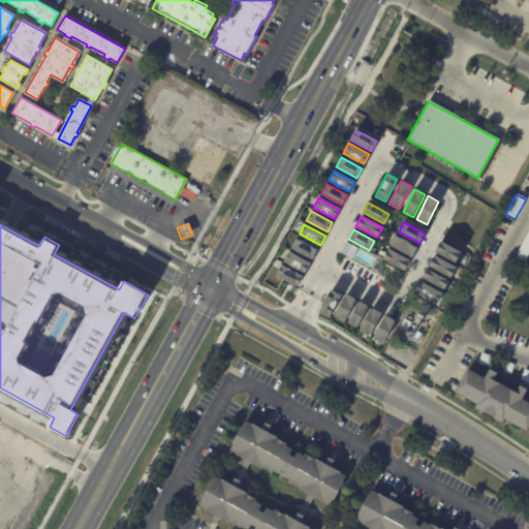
[(528,230),(528,252),(522,266),(511,259),(528,230)]
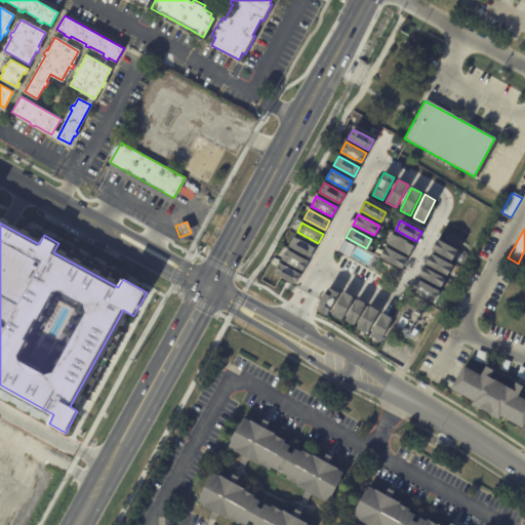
[(391,234),(412,244),(407,254),(387,243),(391,234)]
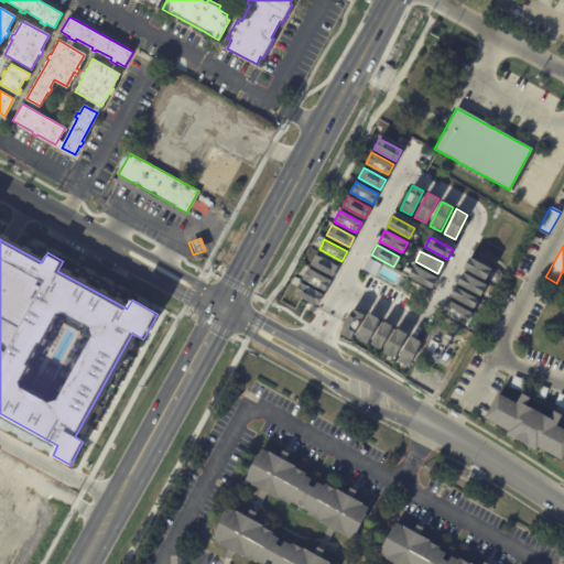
[(315,255),(337,267),(332,277),(310,264),(315,255)]
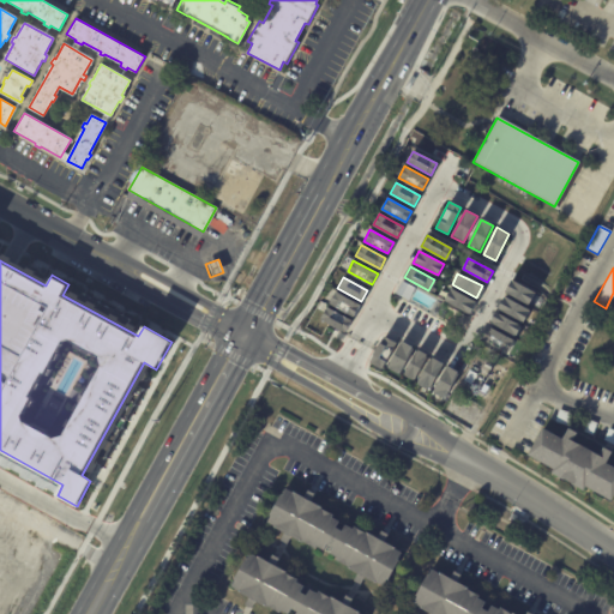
[(511,281),(535,294),(529,305),(505,292),(511,281)]
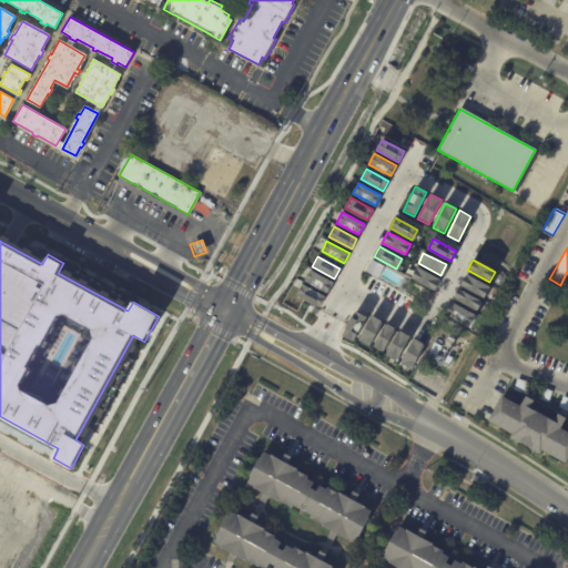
[(371,261),(383,266),(377,277),(365,271),(371,261)]
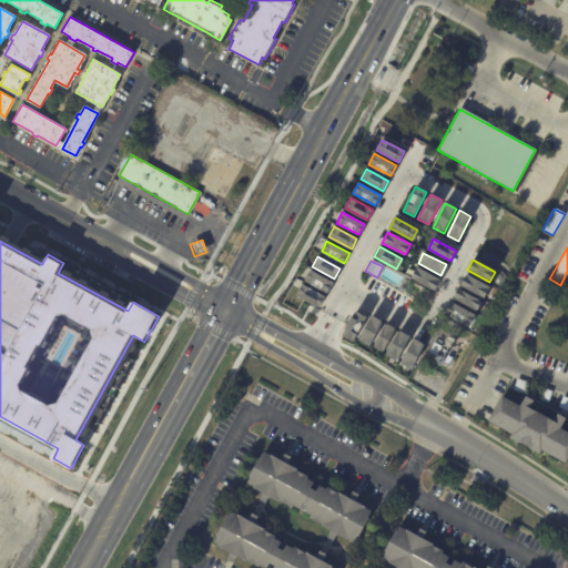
[(417,267),(439,279),(434,290),(412,277),(417,267)]
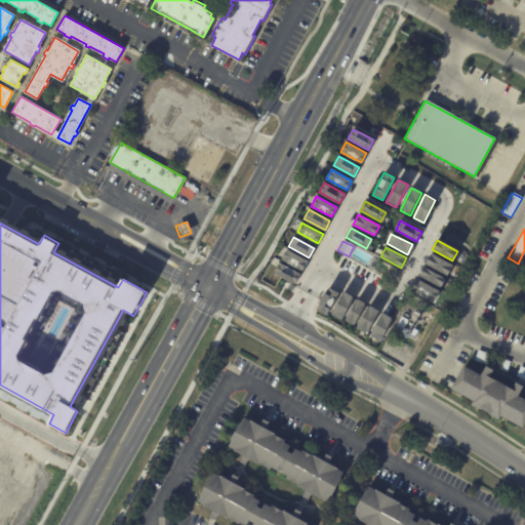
[(286,249),(307,260),(301,270),(281,258),(286,249)]
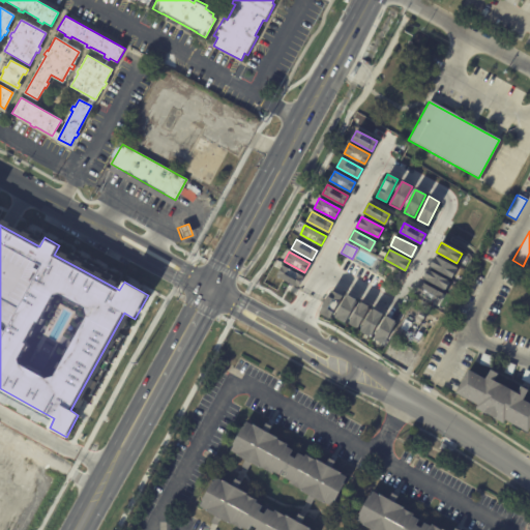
[(435,257),(455,268),(450,277),(430,266),(435,257)]
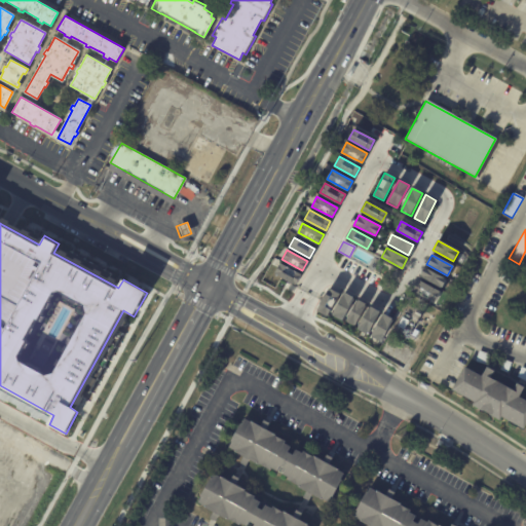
[(279,263),(301,274),(296,284),(275,272),(279,263)]
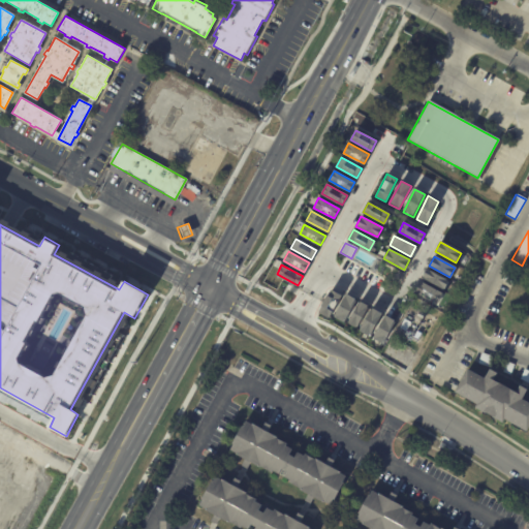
[(428,269),(448,279),(443,289),(423,278),(428,269)]
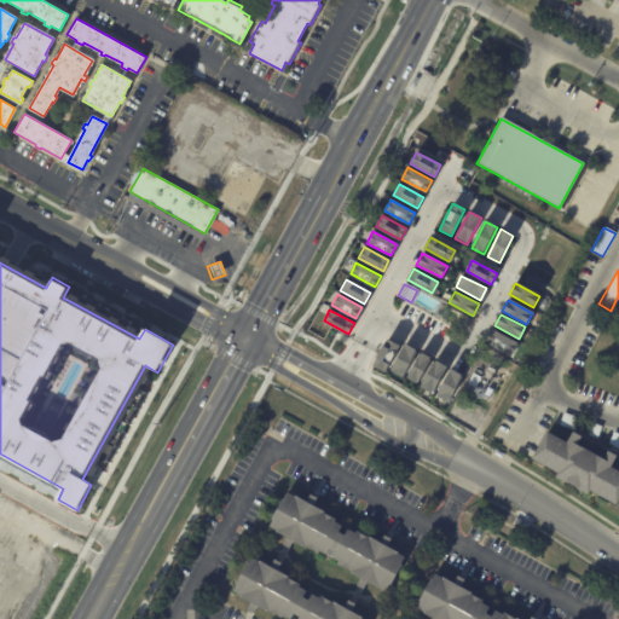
[(493,330),(518,343),(512,354),(487,342),(493,330)]
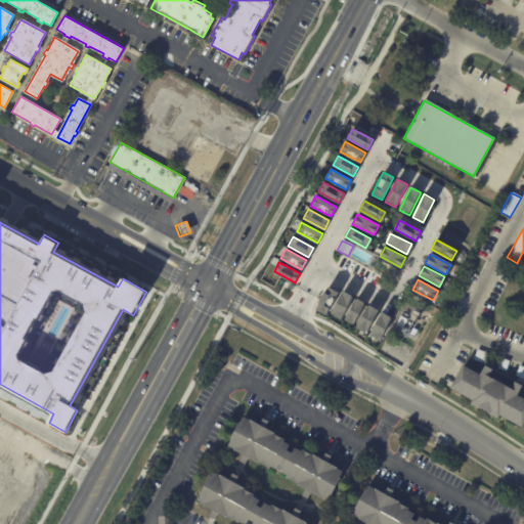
[(338,292),(325,314),(315,309),(328,287),(338,292)]
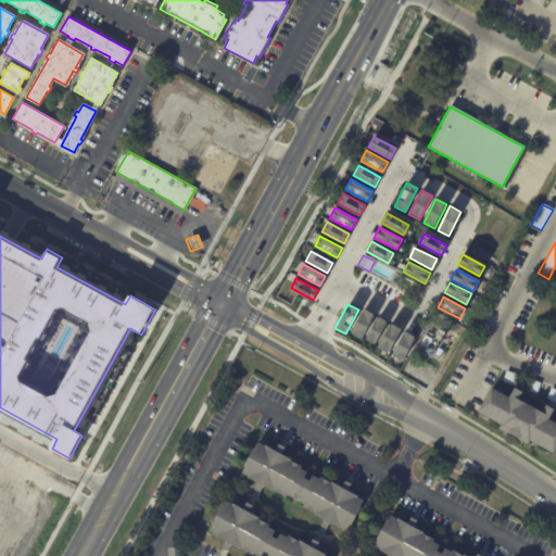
[(373,315),(361,339),(350,333),(362,310),(373,315)]
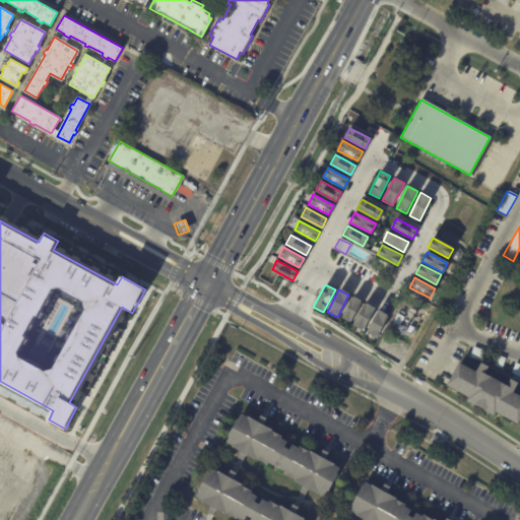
[(362,301),(350,323),(340,318),(351,296),(362,301)]
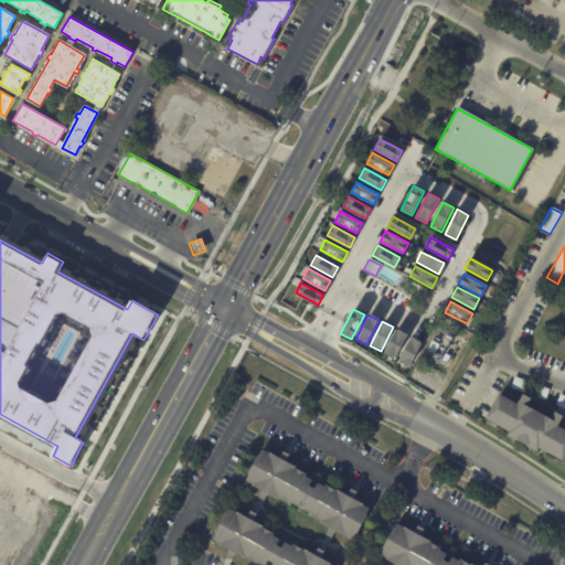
[(408,334),(395,359),(385,353),(397,329),(408,334)]
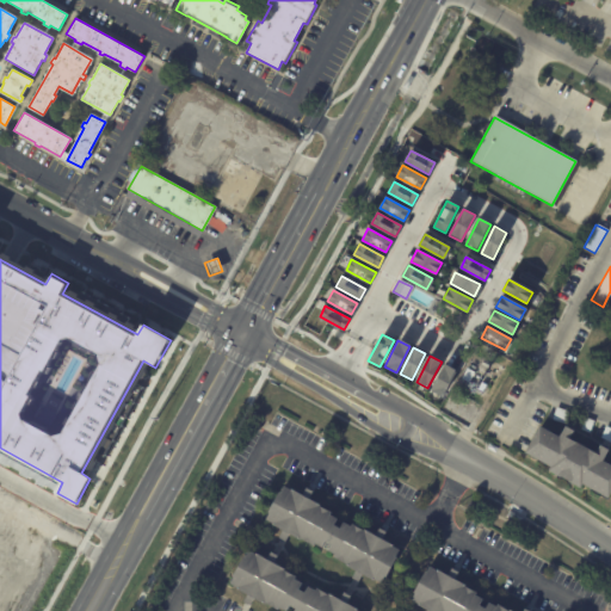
[(456,370),(443,396),(431,390),(444,364),(456,370)]
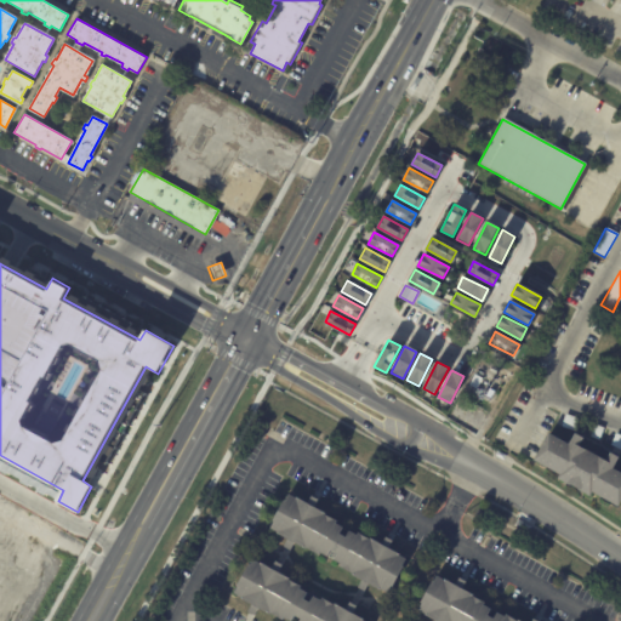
[(485,414),(477,428),(450,412),(459,398),(485,414)]
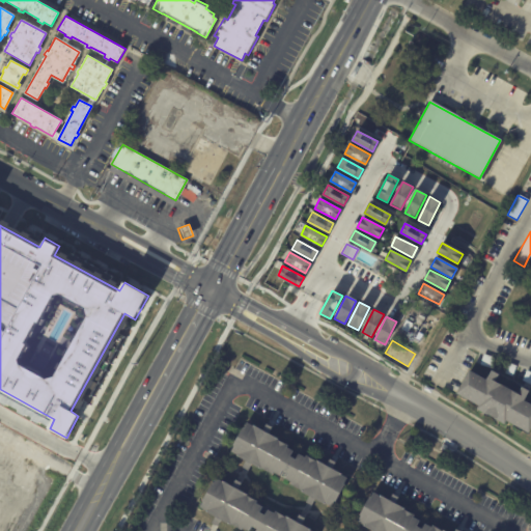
[(491,368),(479,364),(482,353),(494,357),(491,368)]
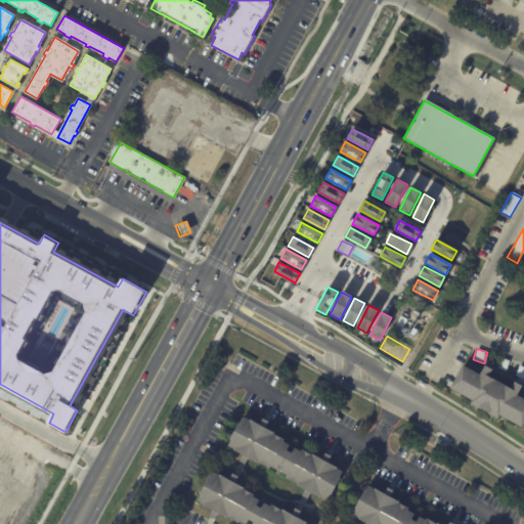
[(508,360),(509,360),(505,372),(492,366),(496,356),(508,360)]
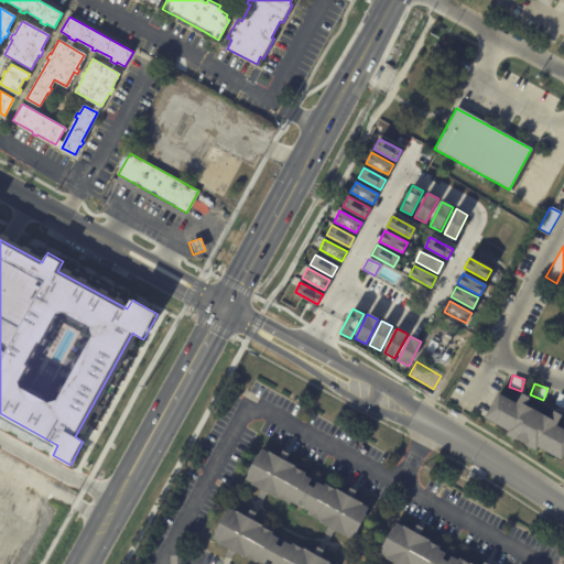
[(521,393),(530,398),(525,404),(550,419),(554,411),(562,415),(556,425),(563,429),(563,453),(561,459),(538,447),(535,451),(507,435),(509,431),(485,419),(498,393),(516,403),(521,393)]
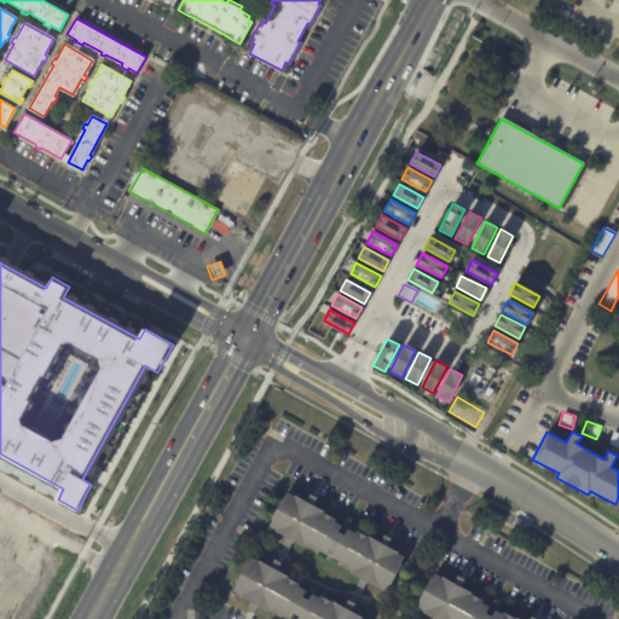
[(618,449),(607,443),(613,432),(618,434),(618,449)]
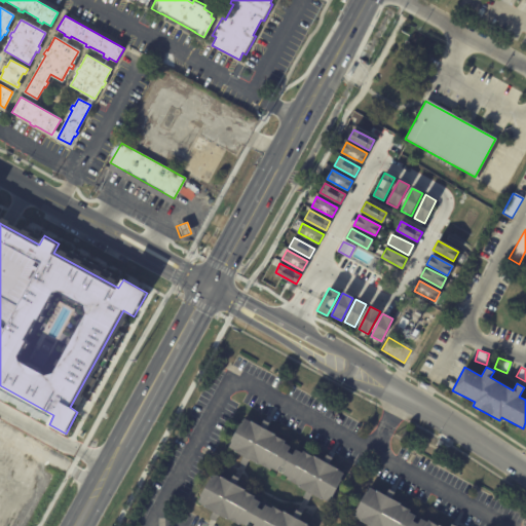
[(268,423),(265,428),(274,435),(285,441),(284,443),(291,447),(288,452),(292,454),(295,449),(302,453),(303,451),(312,456),(313,455),(323,460),(326,454),(332,457),(329,463),(338,470),(337,471),(343,474),(340,479),(342,480),(333,497),(331,496),(328,502),(321,498),(321,499),(312,494),(308,500),(302,497),(306,490),(287,480),(288,477),(282,474),(285,468),(279,465),(276,471),(270,467),(269,470),(259,463),(258,464),(249,459),(245,465),(239,462),(243,455),(228,447),(231,442),(230,441),(240,423),(241,424),(245,418),(250,421),(251,420),(260,426),(263,420),(268,423)]
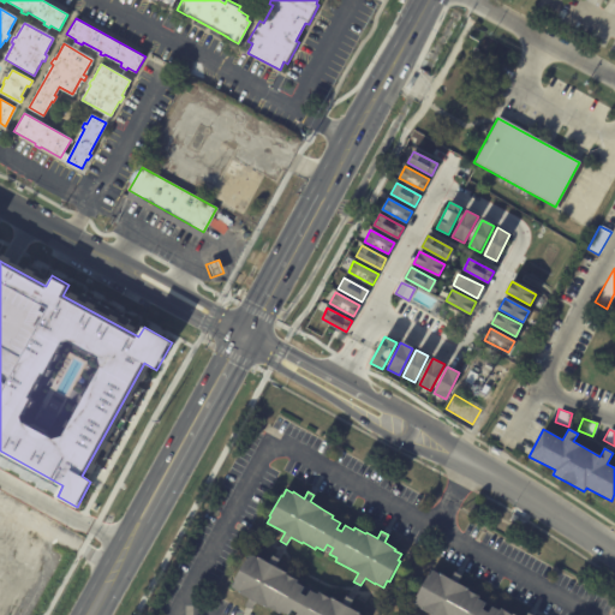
[(0,587),(9,592),(24,560),(0,548),(0,587)]
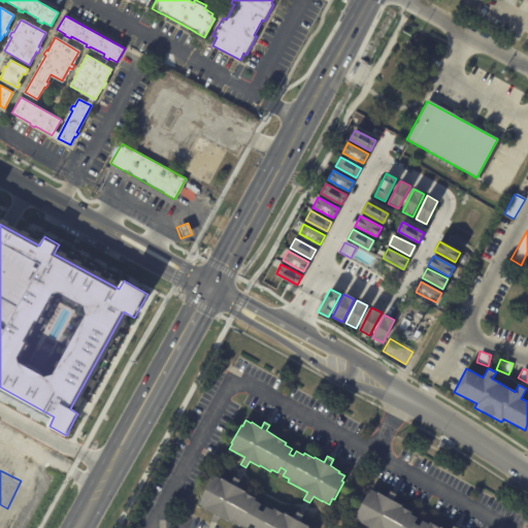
[(240,480),(236,486),(245,491),(245,492),(256,498),(255,500),(261,503),(258,508),(264,512),(267,506),(272,509),(274,507),(284,514),(285,512),(294,518),(298,512),(303,515),(300,521),(309,526),(308,527),(310,527),(255,527),(257,526),(251,523),(248,527),(241,524),(239,526),(230,521),(229,522),(220,517),(217,523),(210,520),(213,513),(205,508),(205,507),(199,503),(202,498),(201,498),(211,481),(212,481),(216,475),(221,479),(221,477),(230,483),(234,476),(240,480)]
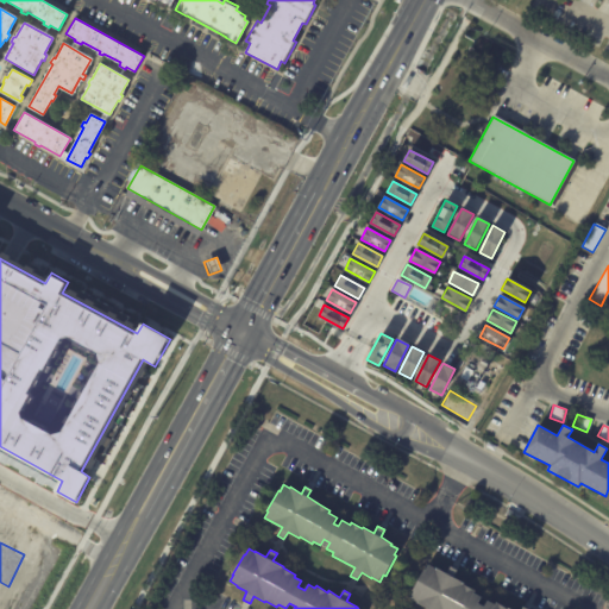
[(457,570),(453,577),(464,583),(463,584),(475,590),(473,592),(481,597),(478,603),(484,607),(487,601),(495,604),(496,602),(507,608),(508,607),(512,608),(520,608),(522,606),(527,608),(426,608),(427,608),(416,602),(416,601),(410,597),(413,591),(412,590),(424,570),(428,564),(434,567),(434,566),(446,572),(450,565),(457,570)]
